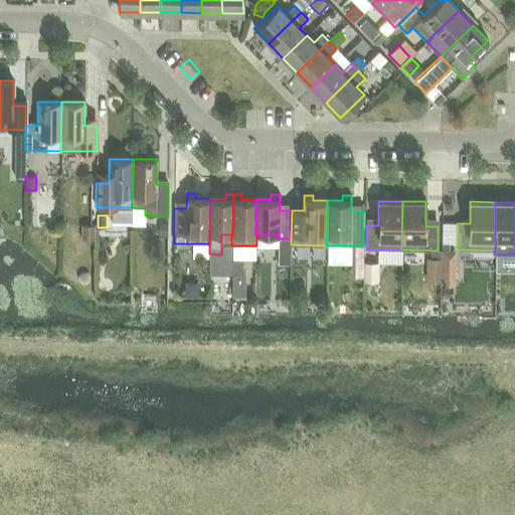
[(278,266),(290,266),(291,244),(291,238),(278,238),(278,266)]
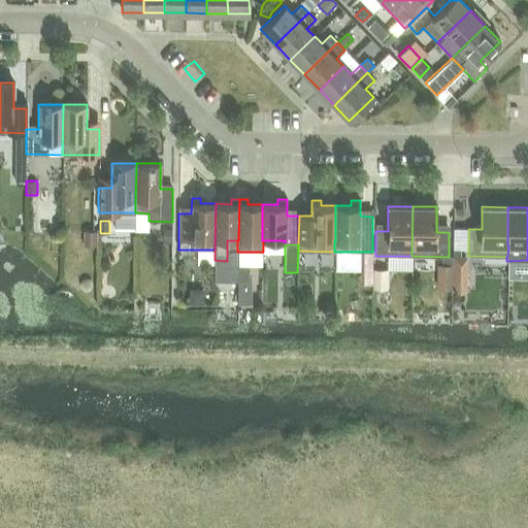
[(360,252),(360,284),(371,284),(372,269),(372,252),(360,252)]
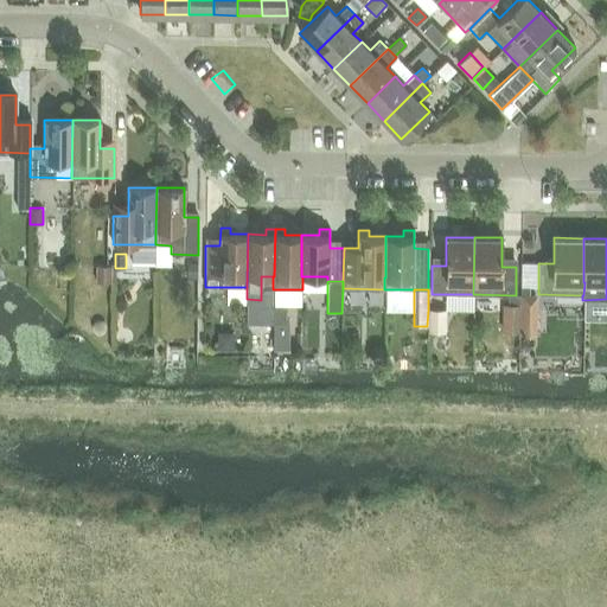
[(274,323),(274,307),(262,307),(262,321),(274,323)]
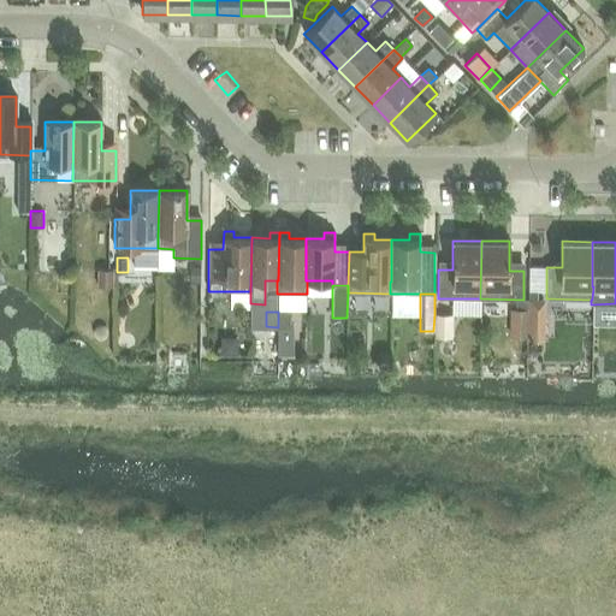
[(290,312),(278,312),(278,327),(290,327),(290,312)]
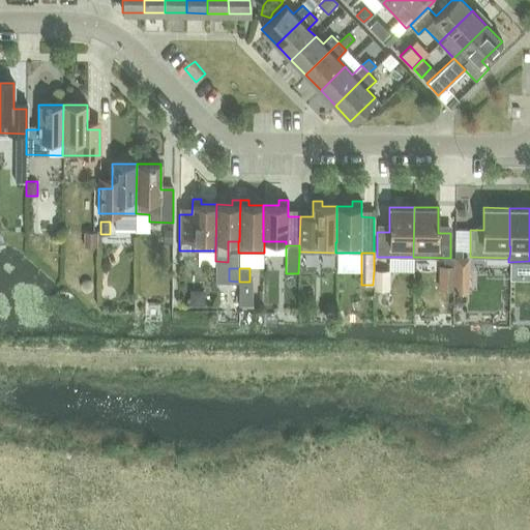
[(373,285),(373,291),(388,291),(389,270),(374,270),(373,285)]
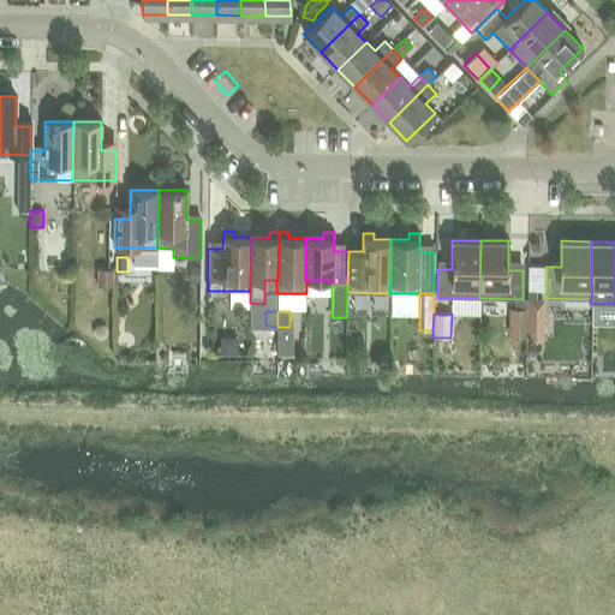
[(526,336),(526,320),(508,320),(509,335),(526,336)]
